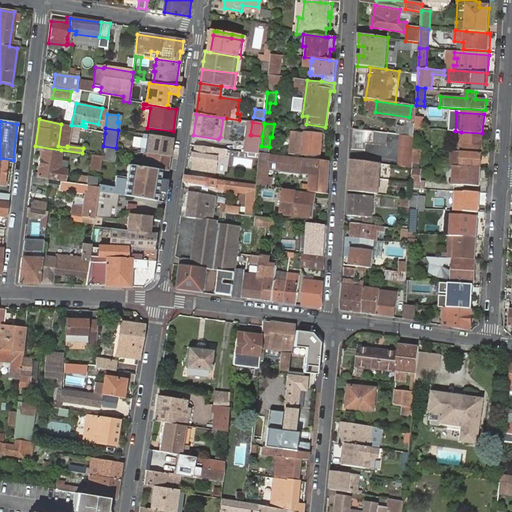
[(353,129),(352,150),(366,151),(366,144),(375,144),(387,145),(388,134),(375,132),(353,129)]
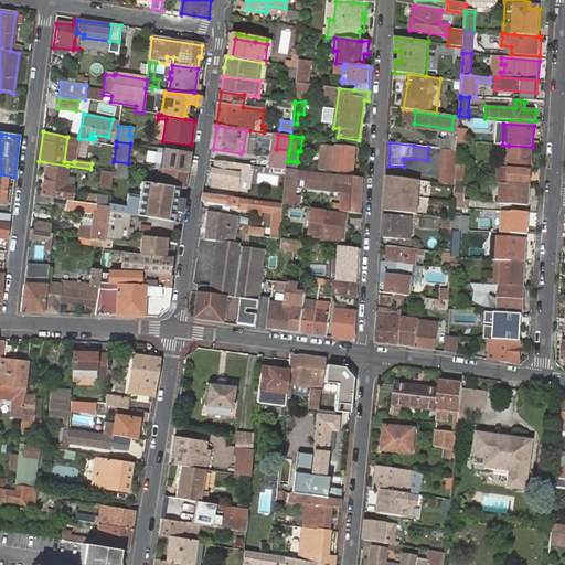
[(532,157),(532,147),(509,146),(508,158),(513,158),(513,164),(508,163),(508,168),(531,169),(531,167),(532,167),(533,157),(532,157)]
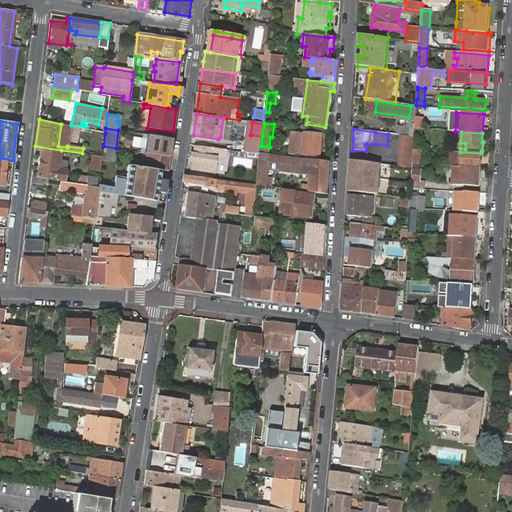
[(307,156),(306,160),(319,162),(320,157),(321,157),(322,136),(298,134),(296,155),(307,156)]
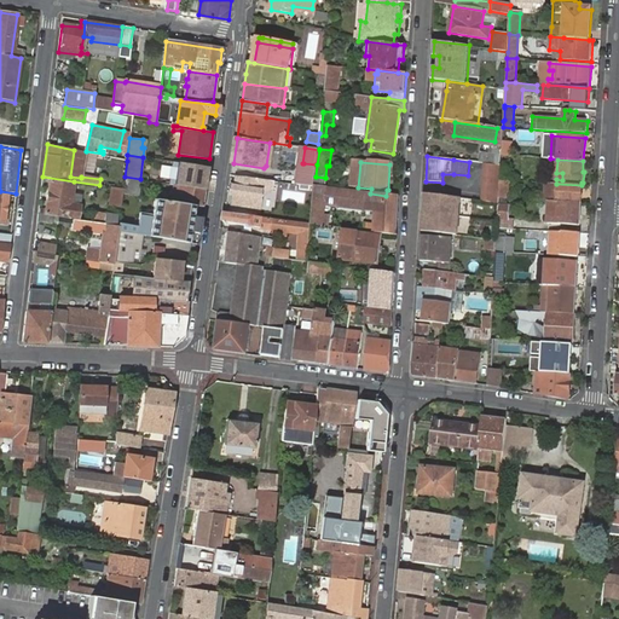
[(204,190),(208,168),(177,163),(174,185),(204,190)]
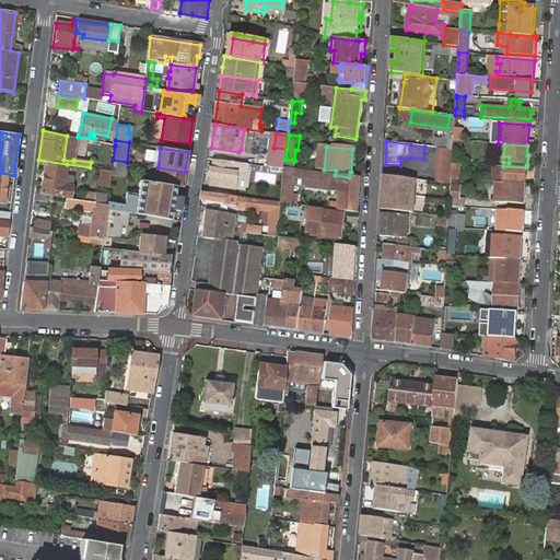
[(275,148),(271,168),(283,171),(286,149),(275,148)]
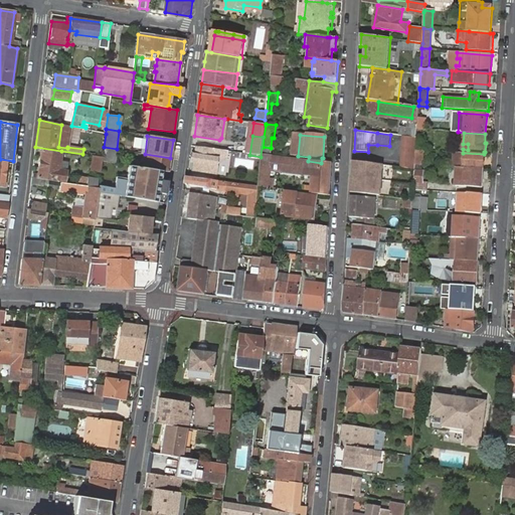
[(416,150),(416,141),(416,139),(403,137),(402,168),(415,170),(415,165),(416,150)]
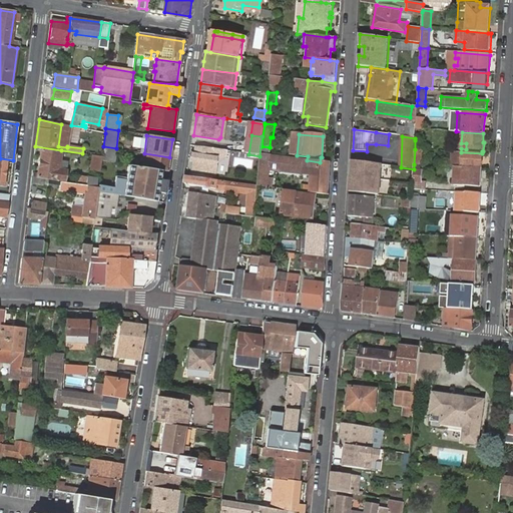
[(102,156),(101,160),(114,162),(116,148),(103,146),(102,156)]
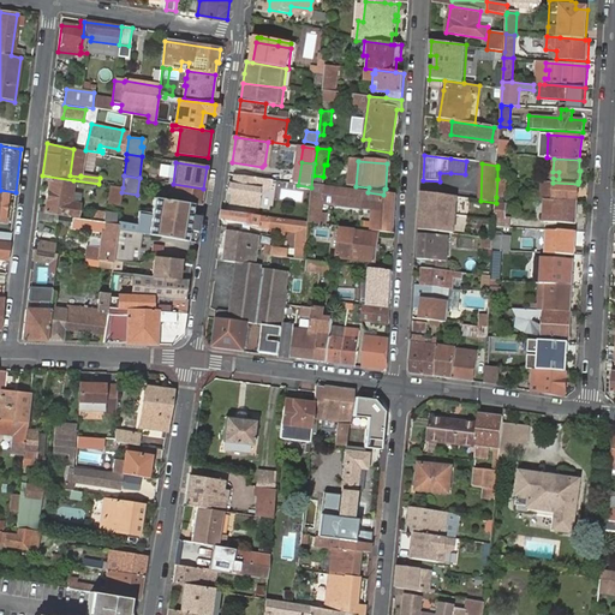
[(264,180),(237,175),(234,185),(233,185),(232,196),(233,196),(232,206),(260,209),(264,180)]
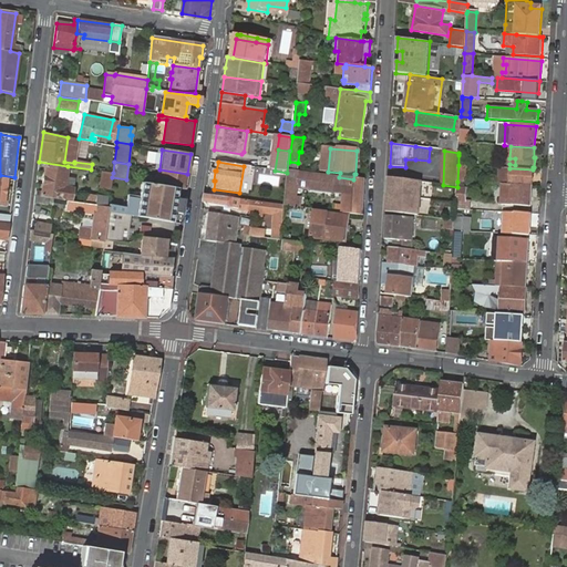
[(45,166),(41,196),(62,199),(68,169),(45,166)]
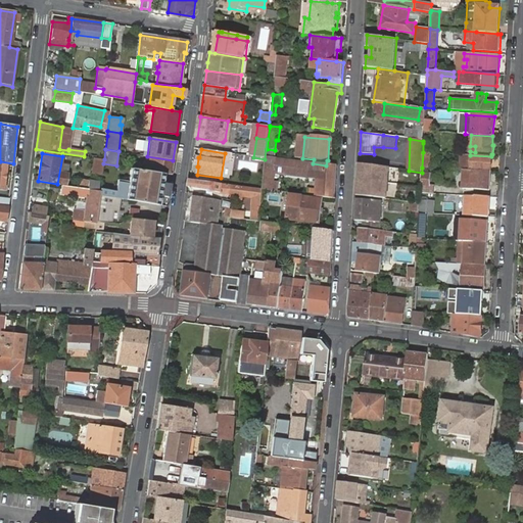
[(171,175),(173,160),(147,156),(145,171),(164,174),(171,175)]
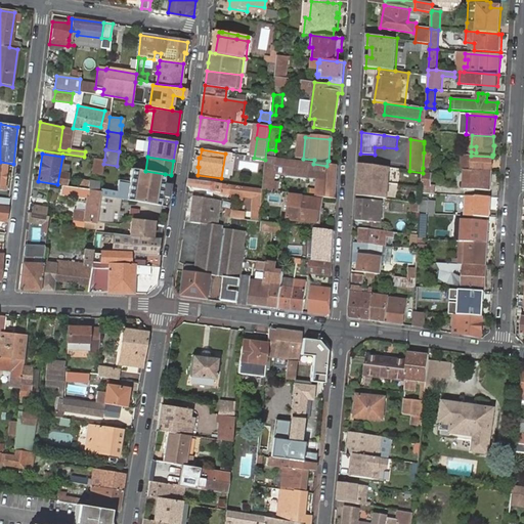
[(90,174),(101,175),(102,159),(91,158),(90,174)]
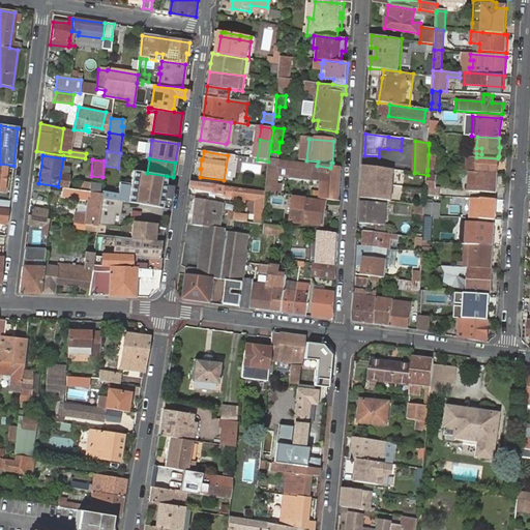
[(276,194),(282,195),(284,185),(278,184),(280,176),(320,181),(323,184),(322,194),(321,200),(340,203),(342,169),(330,168),(317,166),(269,159),(269,162),(266,193),(275,194),(276,194)]
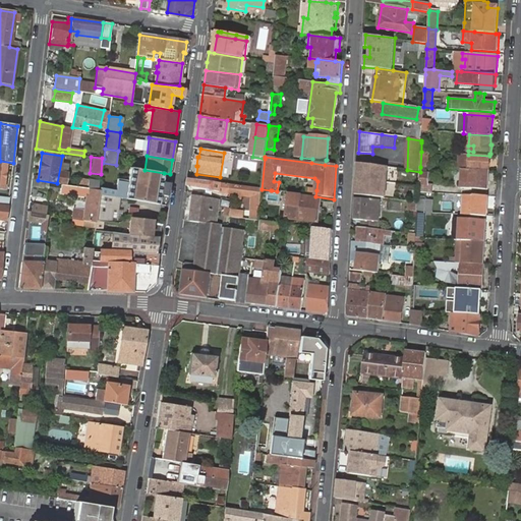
[(471,157),(470,168),(489,170),(490,158),(471,157)]
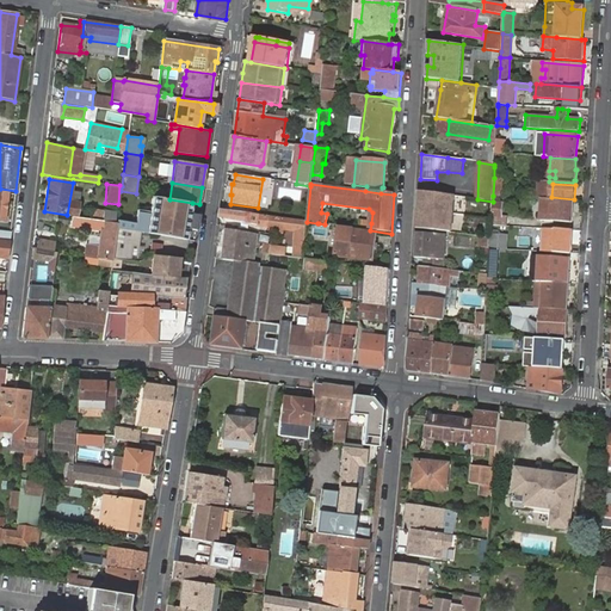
[(456,197),(420,192),(417,228),(452,233),(456,197)]
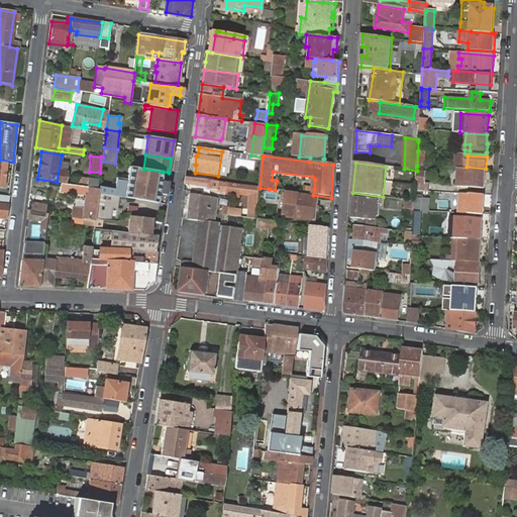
[(163,172),(143,169),(141,168),(138,191),(137,194),(136,200),(159,203),(159,197),(160,193),(166,193),(168,185),(168,181),(162,180),(163,172)]
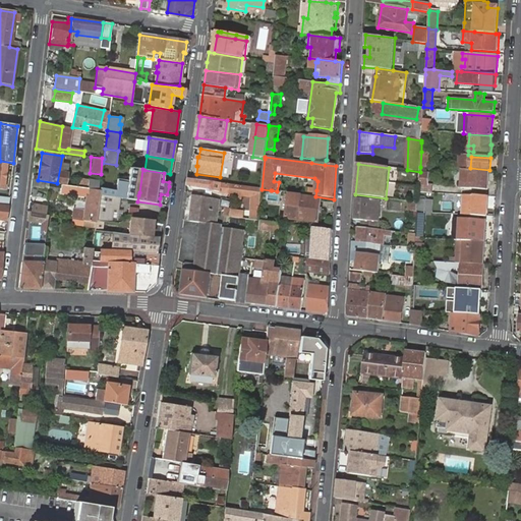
[(488,190),(489,171),(463,170),(462,188),(488,190)]
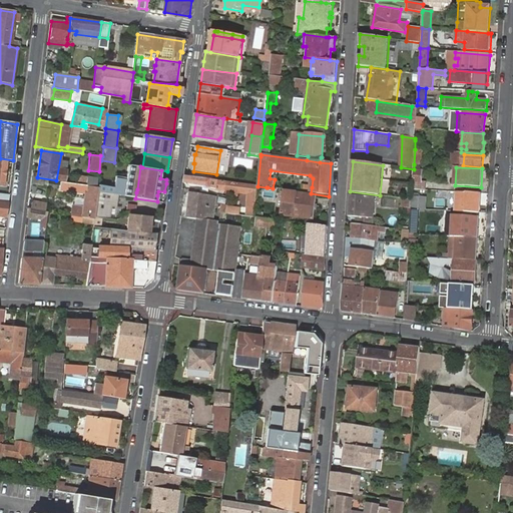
[(413,170),(413,181),(422,181),(423,171),(413,170)]
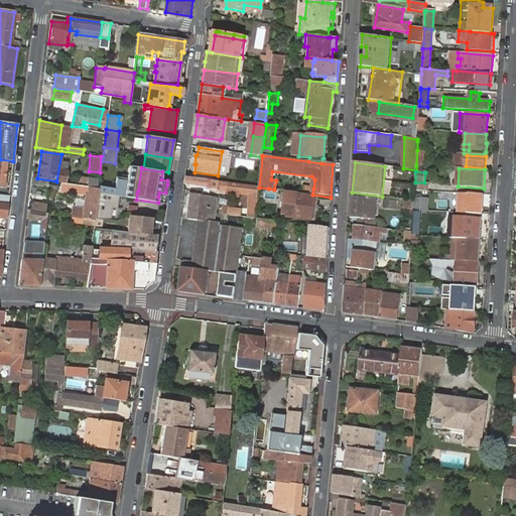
[(31,178),(31,185),(42,187),(43,184),(48,185),(48,181),(31,178)]
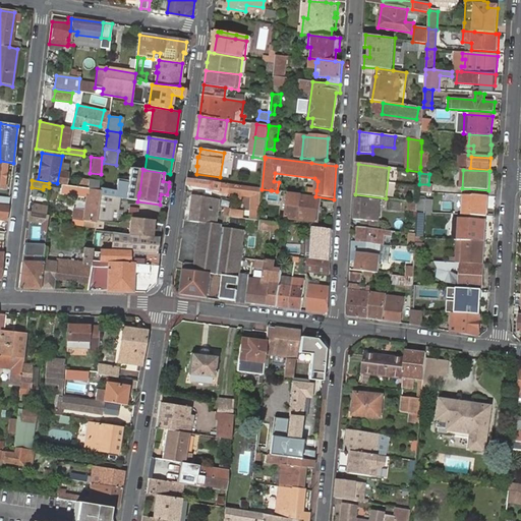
[(190,180),(189,188),(224,193),(224,196),(228,196),(229,185),(190,180)]
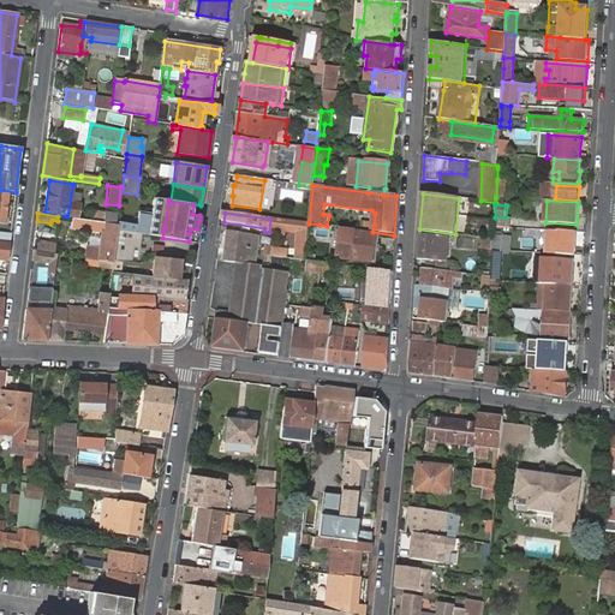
[(101,240),(99,261),(113,263),(113,260),(117,231),(118,226),(72,219),(72,227),(105,233),(103,239),(101,240)]
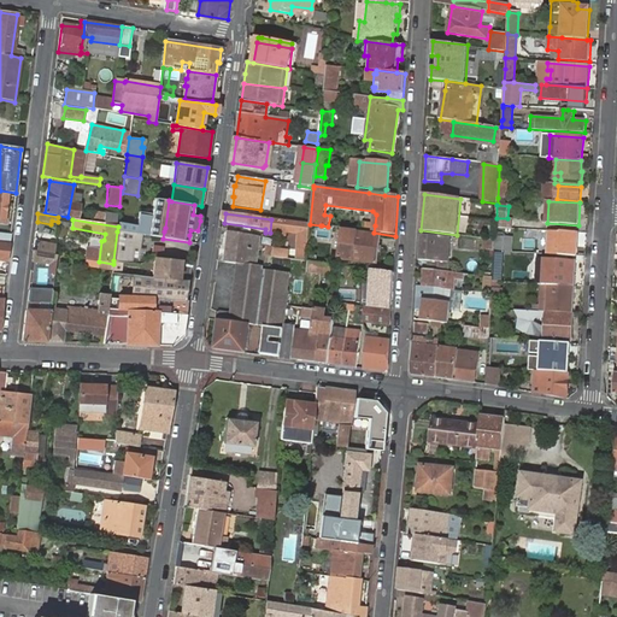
[(301,248),(309,250),(309,240),(310,224),(271,219),(270,233),(270,234),(274,234),(274,229),(298,233),(298,238),(301,239),(301,248)]
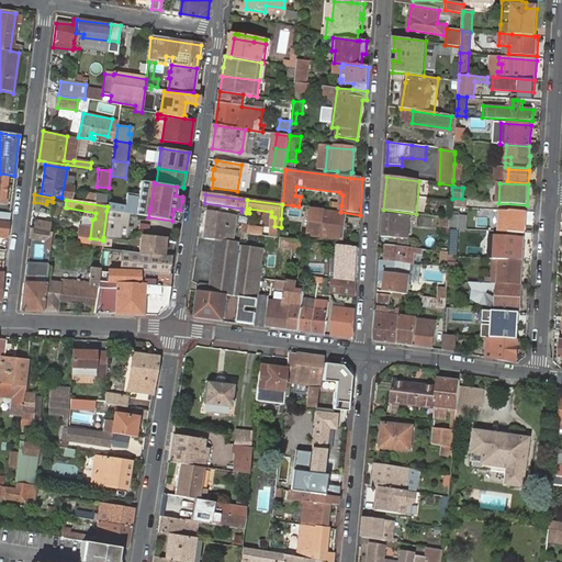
[(292,205),(282,204),(281,218),(290,220),(292,205)]
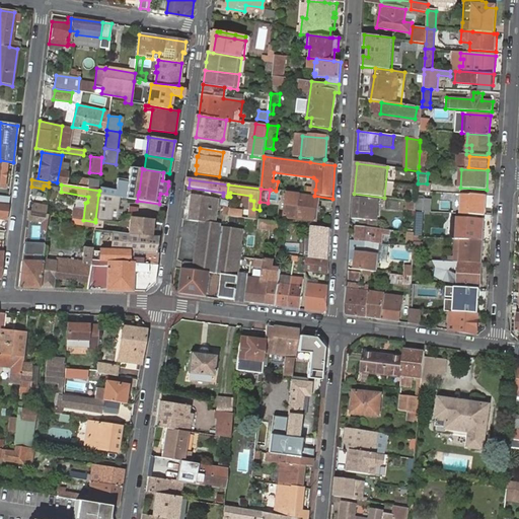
[(98,195),(95,219),(110,221),(114,200),(117,201),(117,203),(126,204),(127,199),(98,195)]
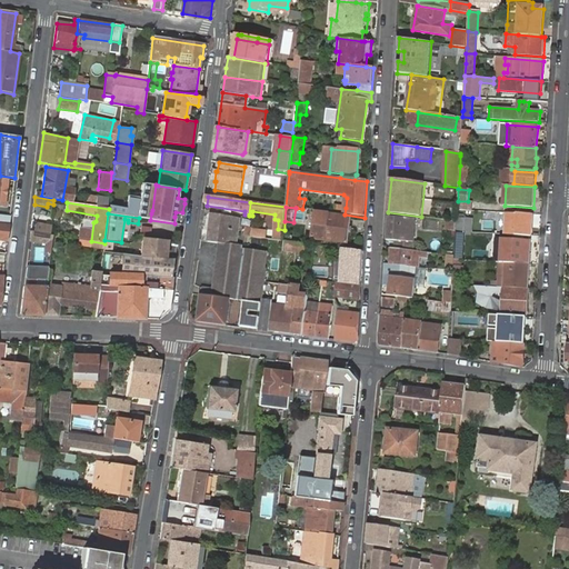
[(317,213),(313,238),(313,239),(348,245),(351,219),(333,217),(317,213)]
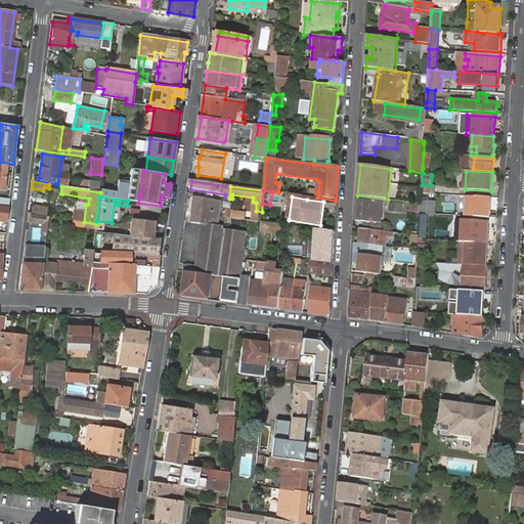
[(490,218),(491,199),(468,197),(467,216),(490,218)]
